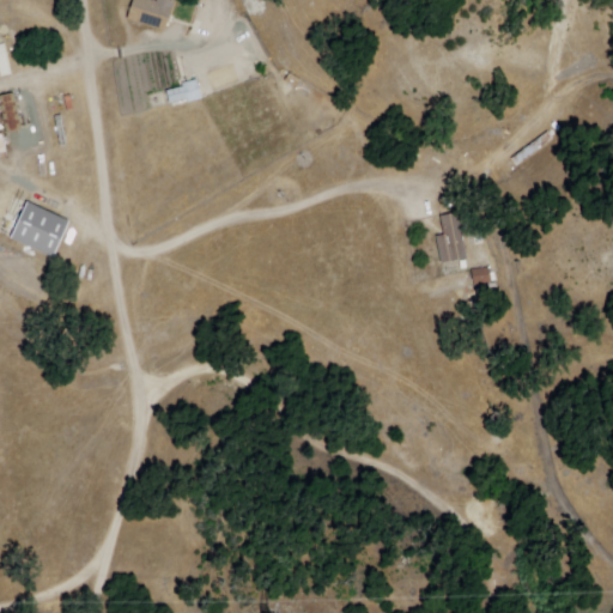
[(134,0),(128,19),(165,31),(175,0),(158,0),(158,4),(146,0),(134,0)]
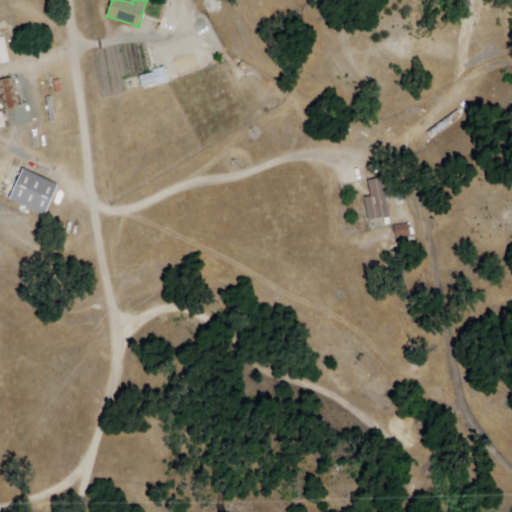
[(165,67),(169,83),(156,87),(156,83),(142,87),(140,76),(154,73),(153,70),(165,67)]
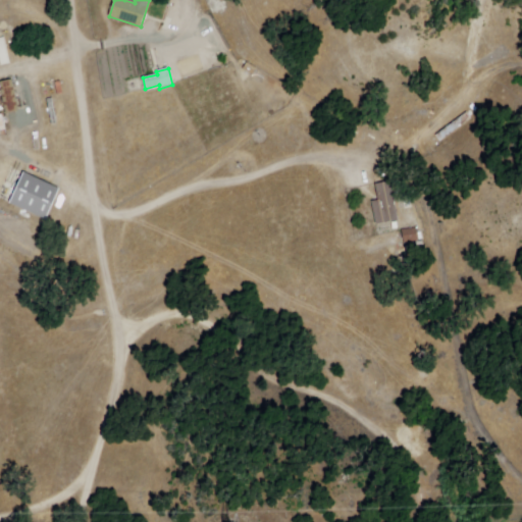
[(431,133),(435,141),(470,121),(465,113),(431,133)]
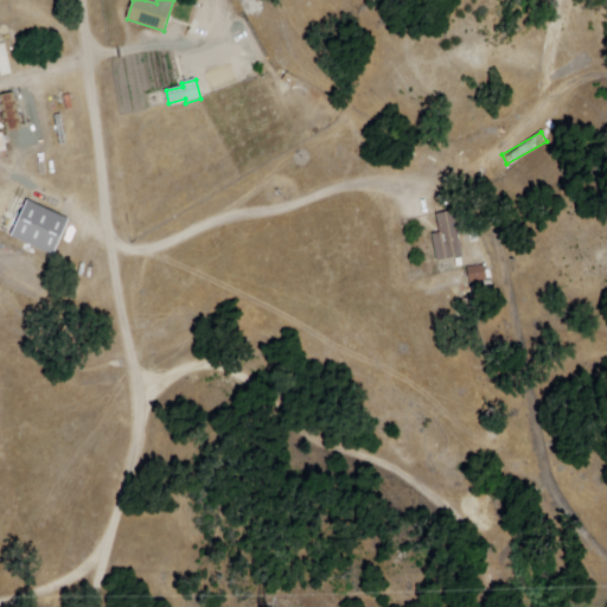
[(24,198),(66,218),(50,254),(7,235),(24,198)]
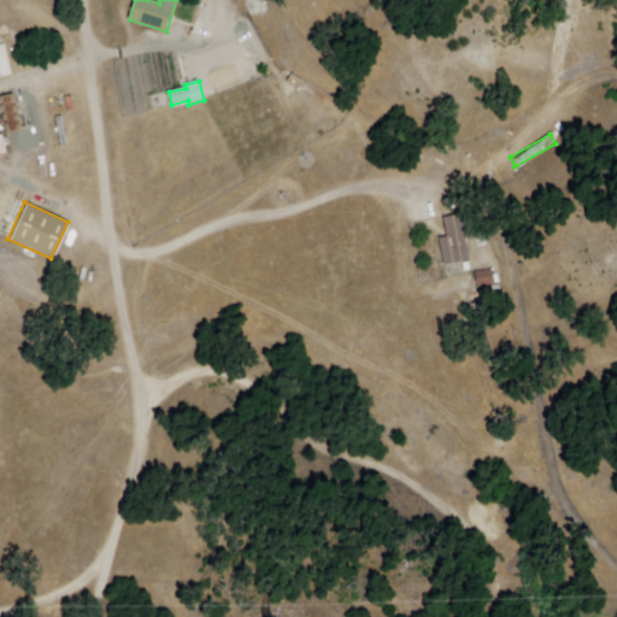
[(445,218),(464,216),(471,263),(445,266),(441,238),(447,236),(445,218)]
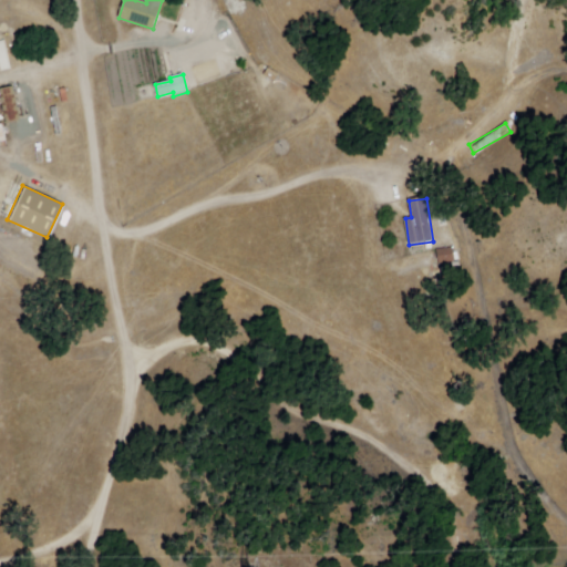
[(437,250),(453,248),(455,263),(439,265),(437,250)]
